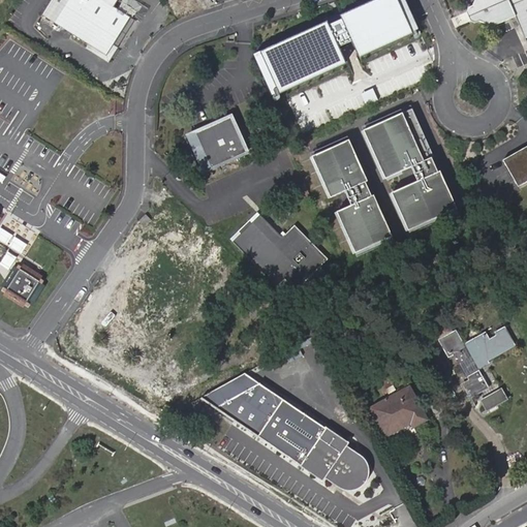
[(47,0),(39,12),(53,21),(65,0),(47,0)]
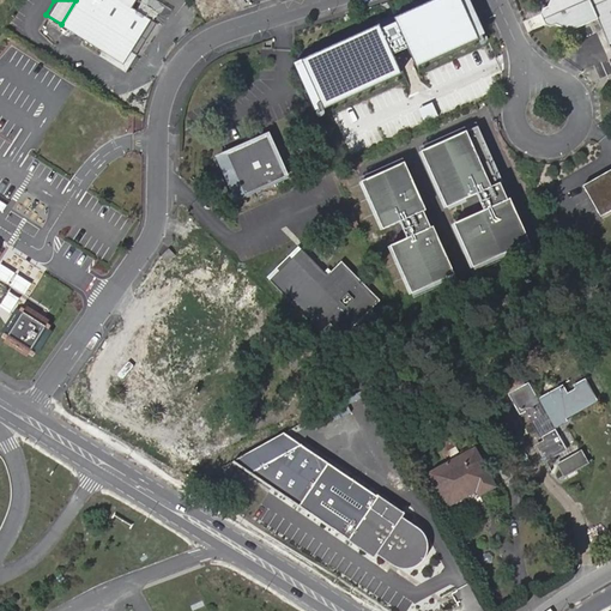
[(76,0),(61,24),(107,53),(106,55),(122,66),(129,55),(127,54),(149,18),(119,0),(76,0)]
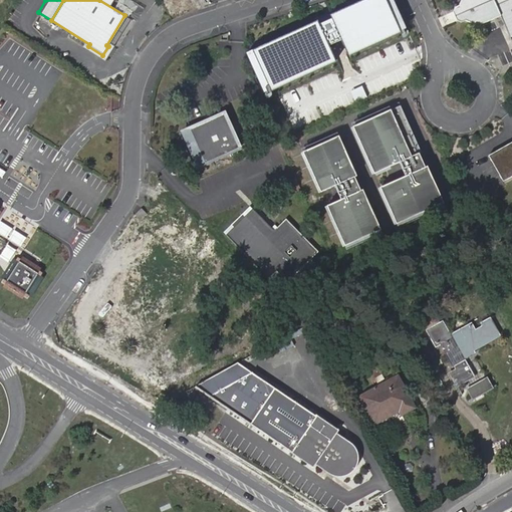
[(409,33),(395,0),(360,0),(248,51),(266,98),(274,94),(338,65),(330,44),(334,43),(343,39),(352,59),(401,36),(409,33)]
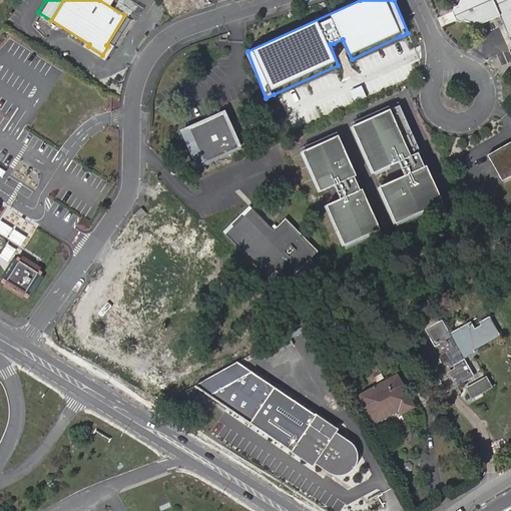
[(459,0),(458,2),(453,4),(451,11),(456,20),(459,21),(463,19),(469,22),(471,26),(497,14),(506,33),(510,44),(510,0),(459,0)]
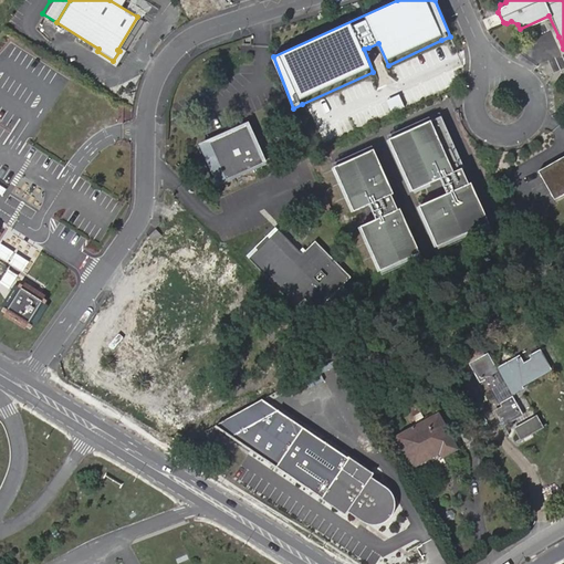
[(441,115),(389,138),(414,190),(441,177),(450,195),(421,207),(438,247),(489,222),(441,115)]
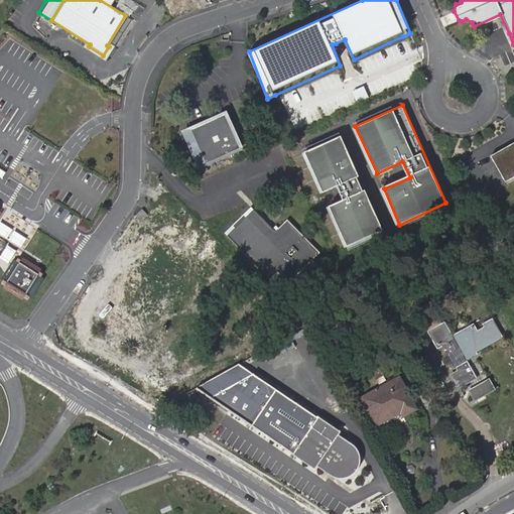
[(224,110),(178,131),(195,165),(240,144),(224,110)]
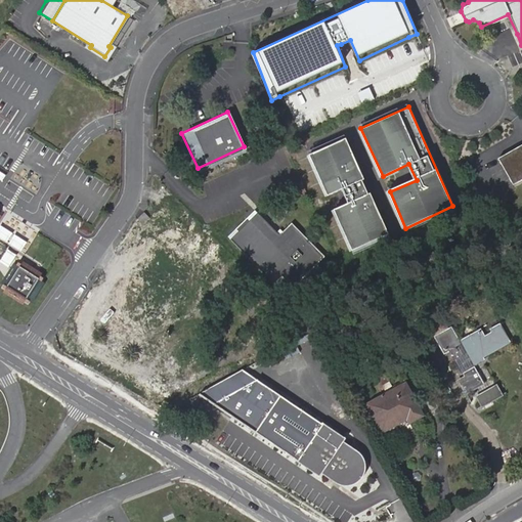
[(346,138),(309,154),(327,196),(343,188),(348,202),(335,210),(354,250),(390,236),(346,138)]
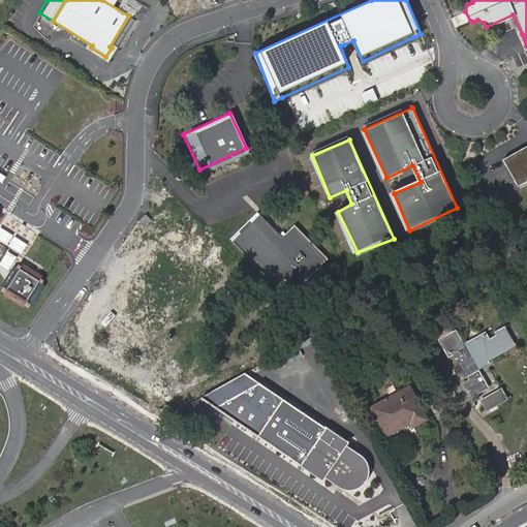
[(516,186),(526,179),(526,143),(501,159),(516,186)]
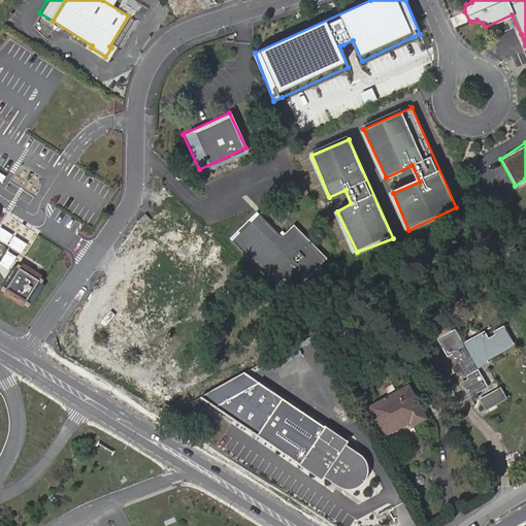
[(138,220),(143,225),(150,219),(144,214),(138,220)]
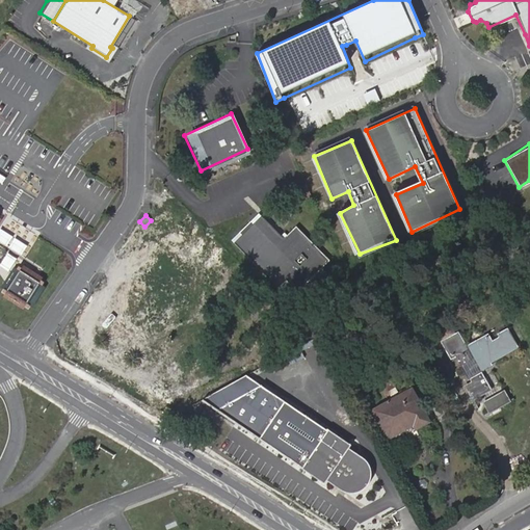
[(238,236),(231,243),(289,299),(329,257),(295,223),(281,239),(258,216),(250,223),(247,221),(235,234),(238,236)]
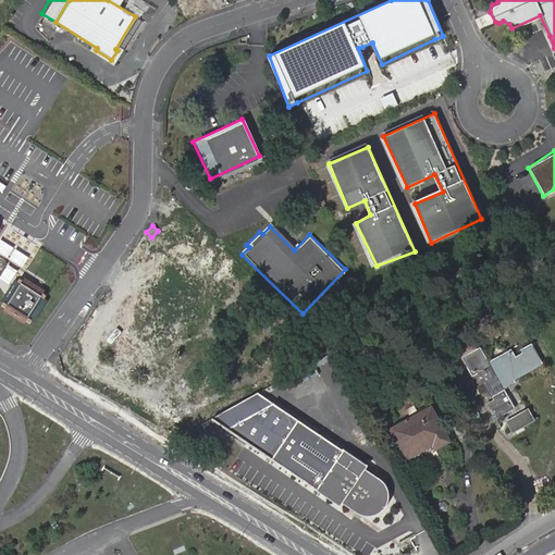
[(0,274),(8,279),(13,270),(4,264),(0,271),(0,274)]
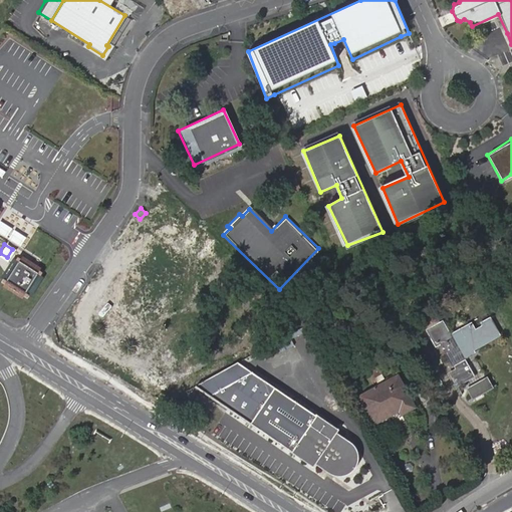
[(0,277),(26,296),(44,268),(16,250),(0,273),(0,277)]
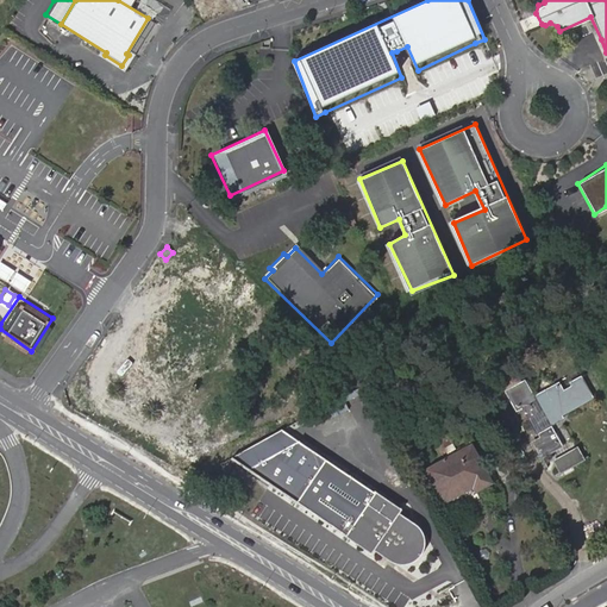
[(490,364),(506,392),(520,383),(506,356),(490,364)]
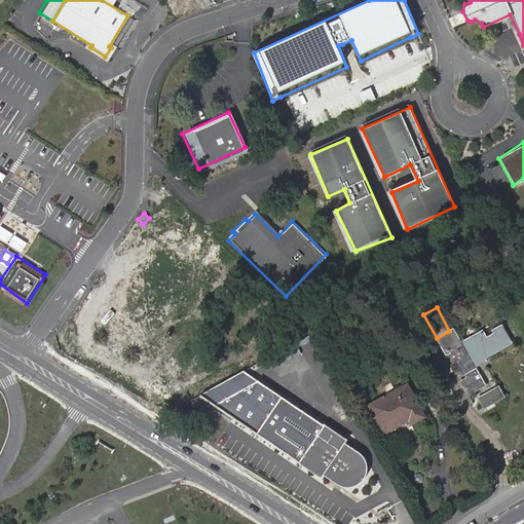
[(465,393),(471,391),(483,384),(472,365),(483,359),(481,356),(509,341),(500,325),(492,330),(494,333),(485,338),(481,331),(458,343),(451,330),(449,331),(437,338),(444,352),(450,349),(465,376),(457,380),(465,393)]
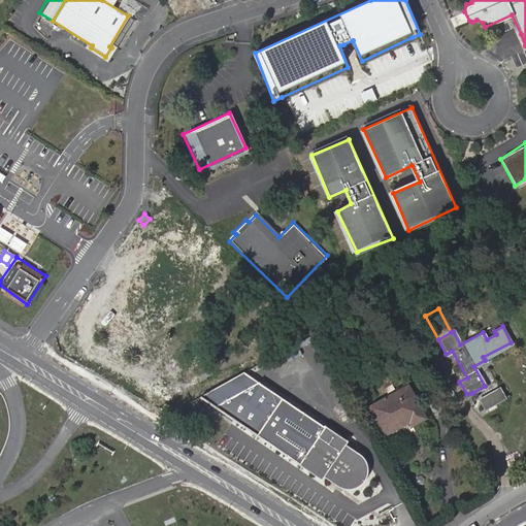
[(323,480),(326,474),(334,481),(339,484),(340,485),(342,486),(346,487),(349,487),(352,487),(355,486),(359,484),(361,482),(363,480),(364,479),(365,475),(365,473),(366,470),(365,467),(364,464),(363,461),(361,458),(358,456),(344,447),(348,442),(243,372),(199,395),(323,480)]
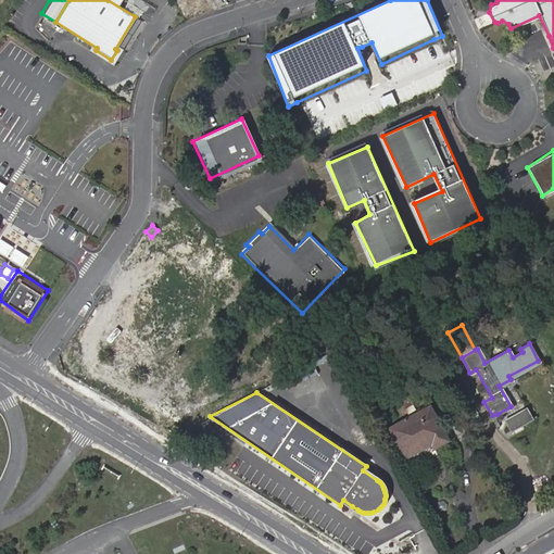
[(426,435),(429,439),(432,445),(445,439),(428,406),(389,428),(401,453),(422,442),(419,438),(426,435)]
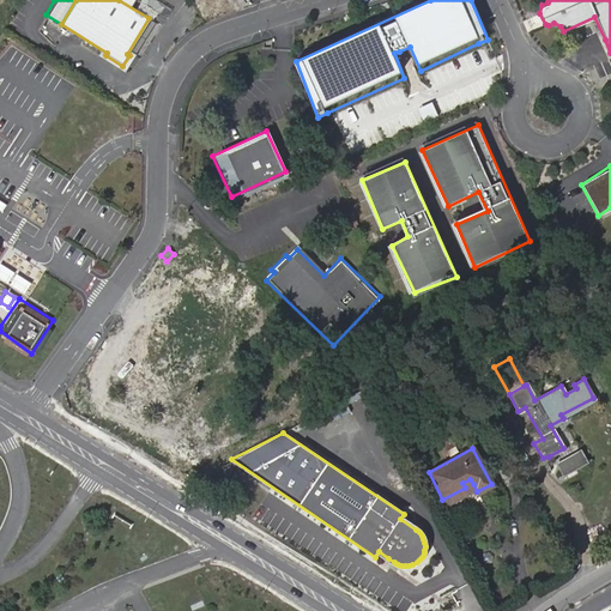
[(562,476),(585,463),(581,454),(576,452),(558,463),(557,466),(562,476)]
